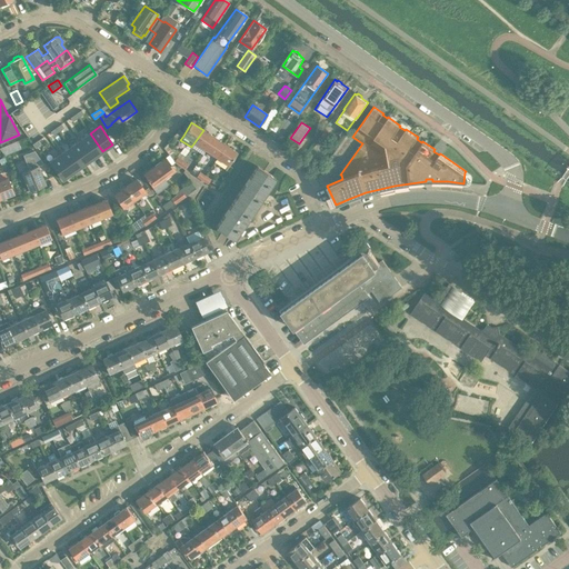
[(203,130),(195,142),(206,150),(213,138),(203,130)]
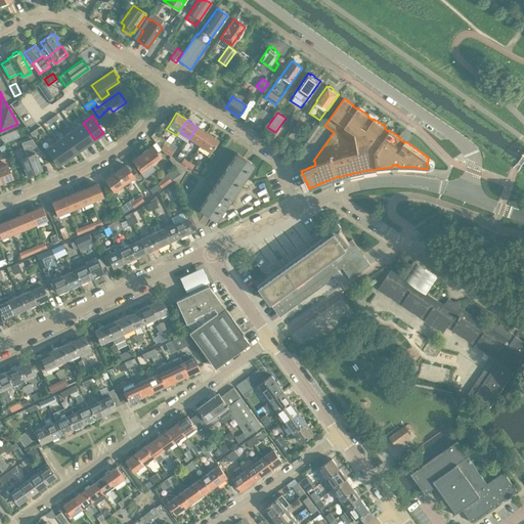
[(83,123),(74,129),(85,145),(94,139),(83,123)]
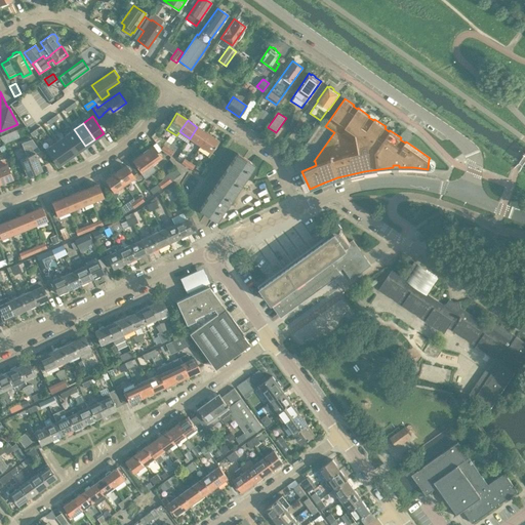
[(197,127),(190,138),(200,146),(207,133),(197,127)]
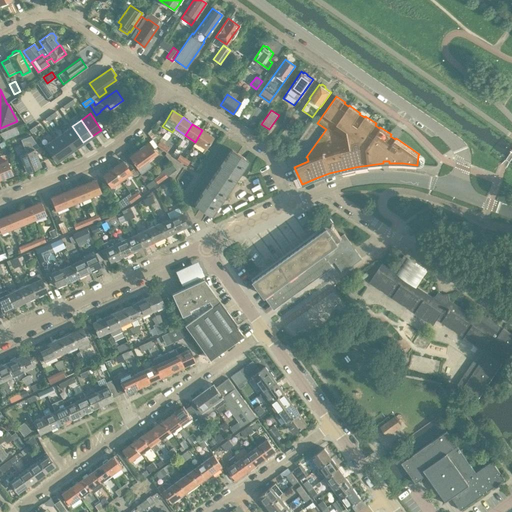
[(72,126),(63,132),(74,149),(83,142),(72,126)]
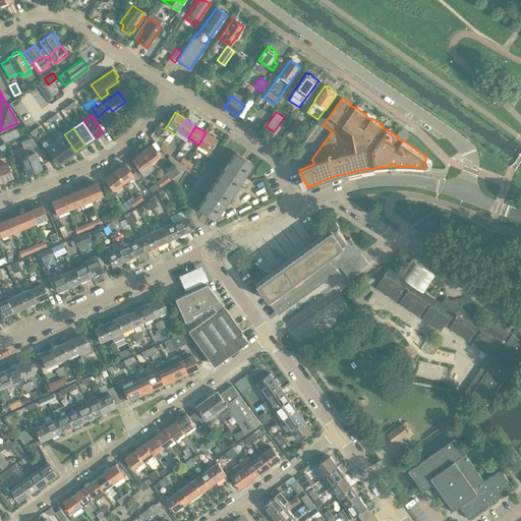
[(156,141),(160,138),(154,131),(150,134),(156,141)]
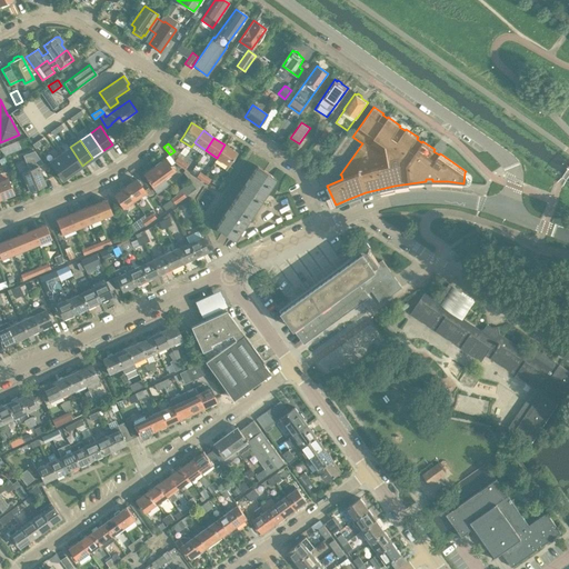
[(225,145),(217,158),(227,165),(228,166),(236,152),(225,145)]
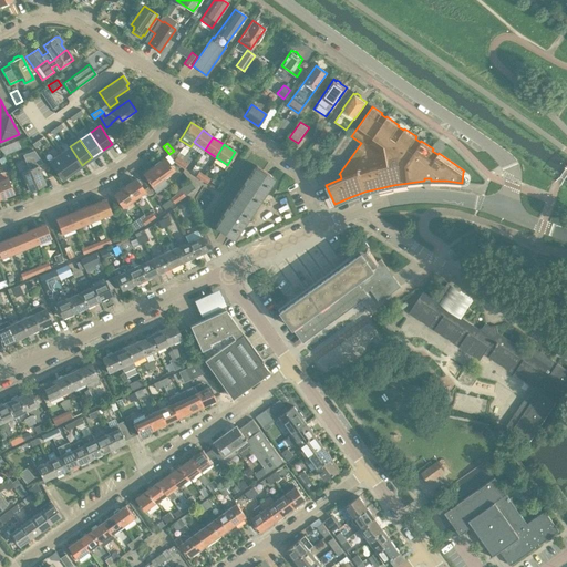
[(70,146),(60,154),(72,172),(82,165),(70,146)]
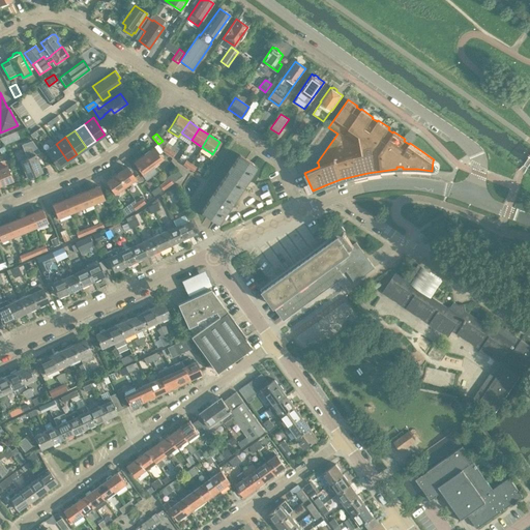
[(41,172),(35,154),(40,152),(32,141),(22,145),(27,158),(21,160),(27,177),(41,172)]
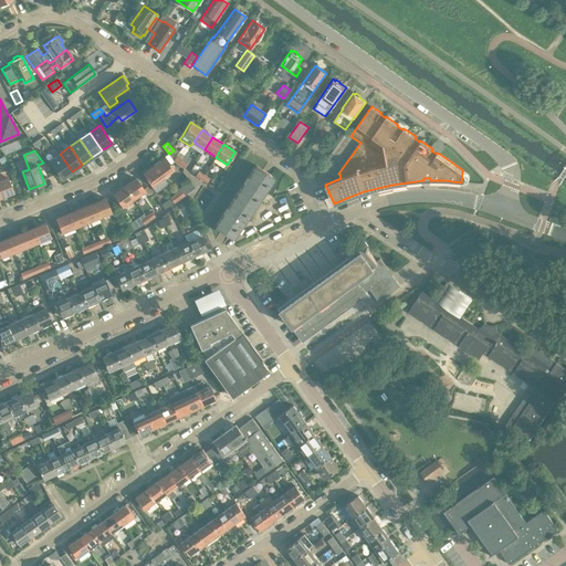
[(171,163),(173,161),(176,155),(178,157),(179,157),(174,150),(166,157),(171,163)]
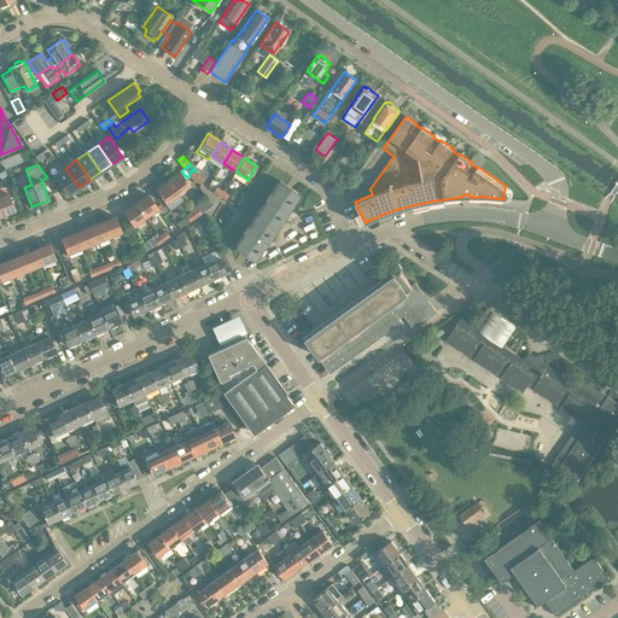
[(65,168),(54,175),(68,194),(79,187),(65,168)]
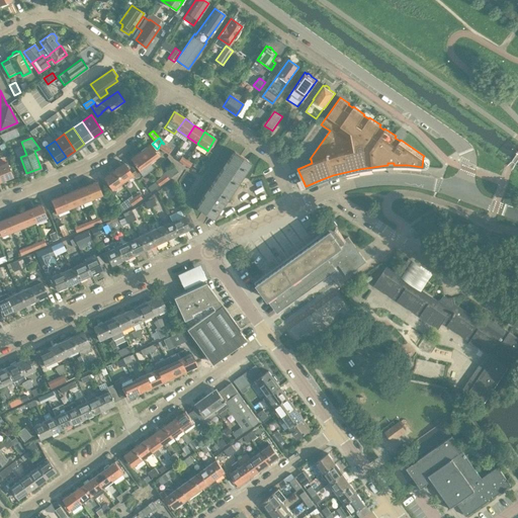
[(166,146),(163,144),(161,142),(158,148),(163,151),(166,146)]
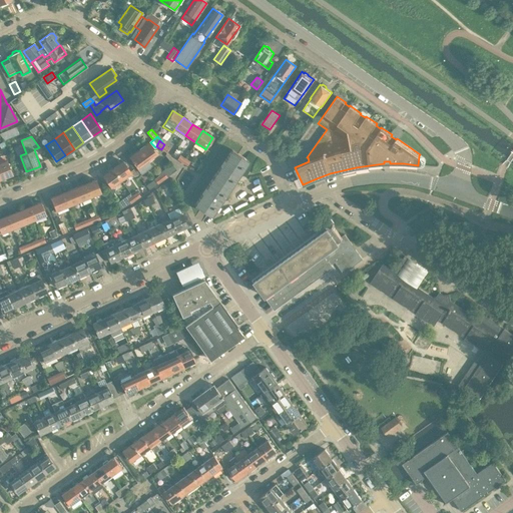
[(139,149),(147,160),(157,153),(148,142),(139,149)]
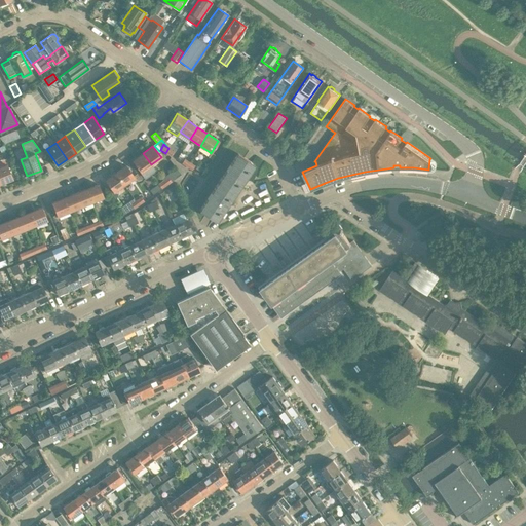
[(168,148),(165,153),(171,156),(174,151),(168,148)]
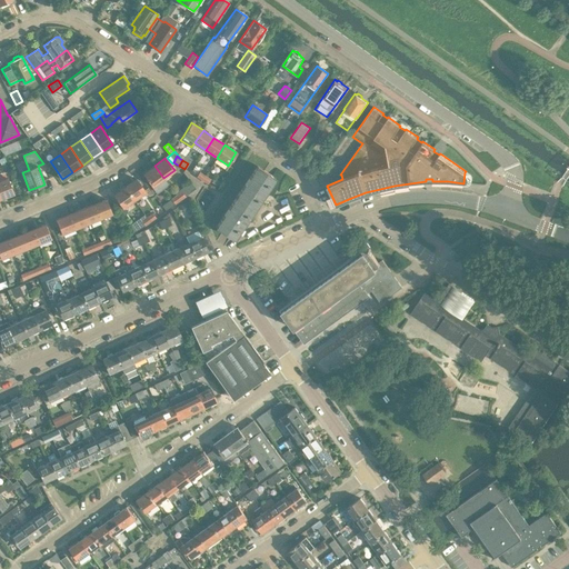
[(155,166),(143,173),(157,193),(169,185),(163,178),(155,166)]
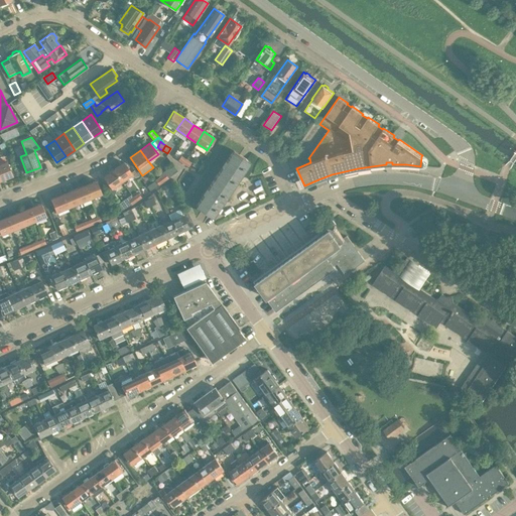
[(215,178),(230,188),(239,176),(241,178),(243,175),(240,173),(249,161),(246,159),(233,150),(215,178)]
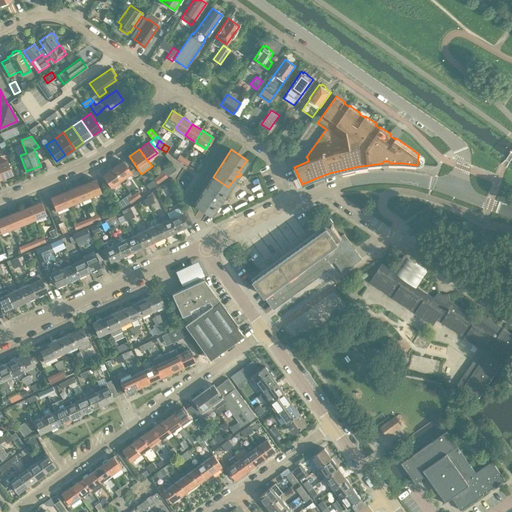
[(181,162),(185,157),(179,154),(176,159),(181,162)]
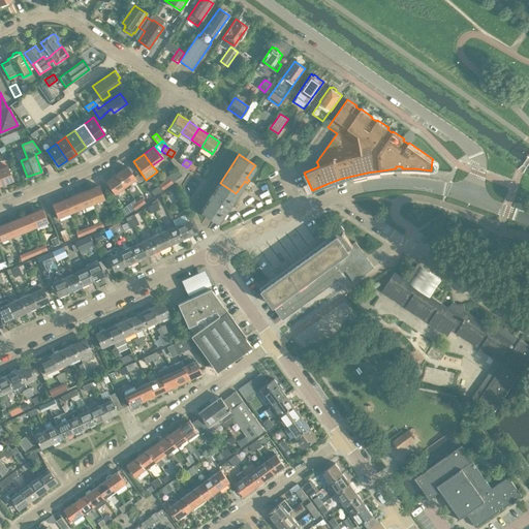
[(191,162),(187,167),(193,172),(196,165),(191,162)]
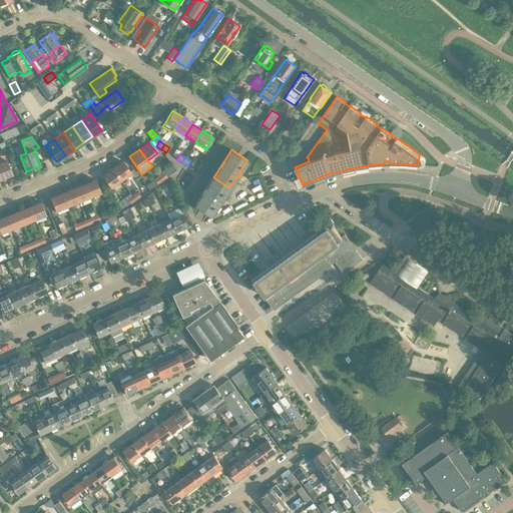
[(0,162),(0,176),(1,179),(12,174),(7,160),(0,162)]
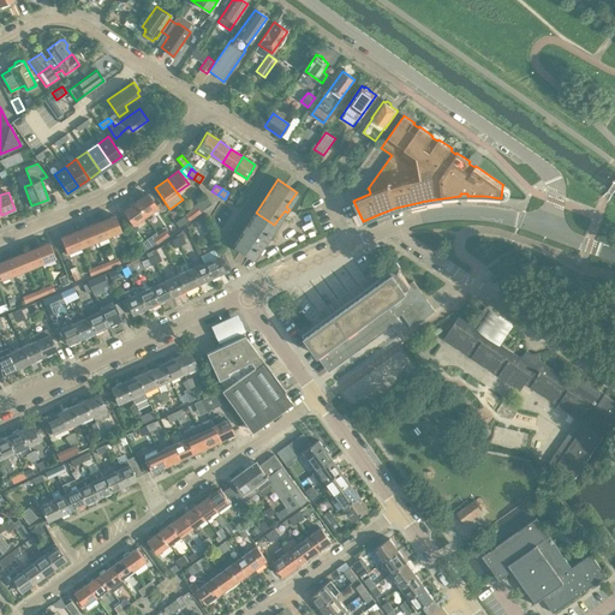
[(136,202),(145,215),(156,207),(147,193),(136,202)]
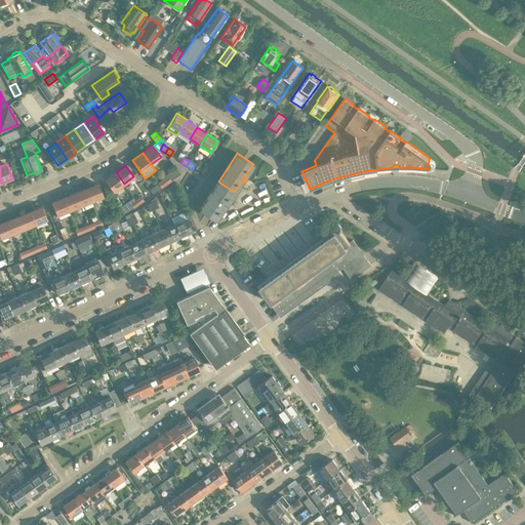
[(124,184),(116,172),(105,180),(113,192),(124,184)]
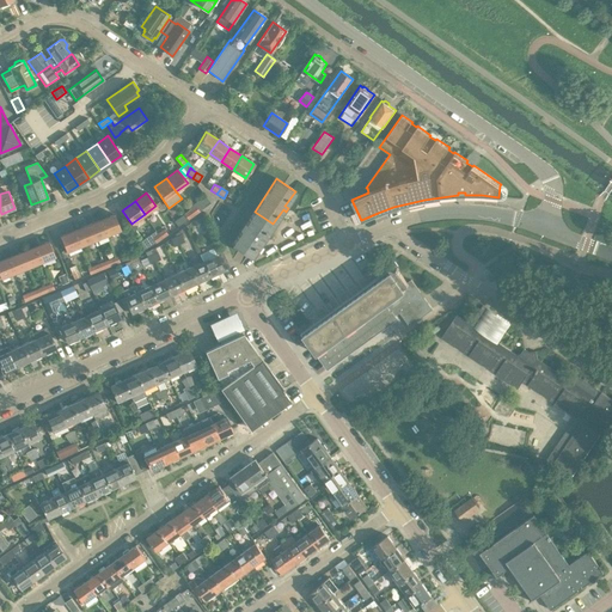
[(189,209),(194,215),(200,210),(195,204),(189,209)]
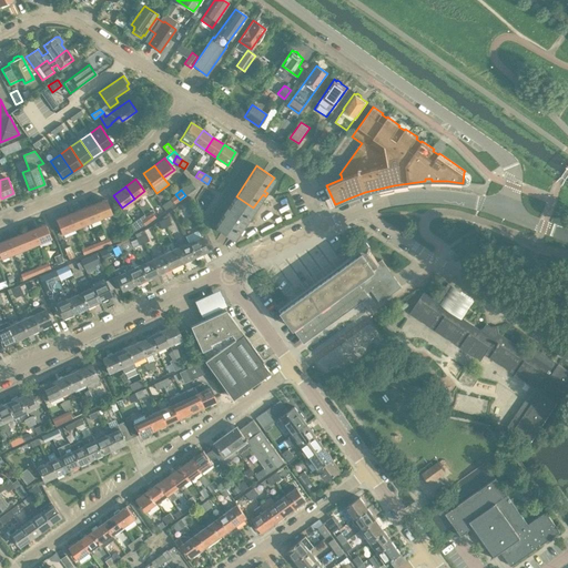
[(171,199),(174,204),(180,200),(175,194),(171,199)]
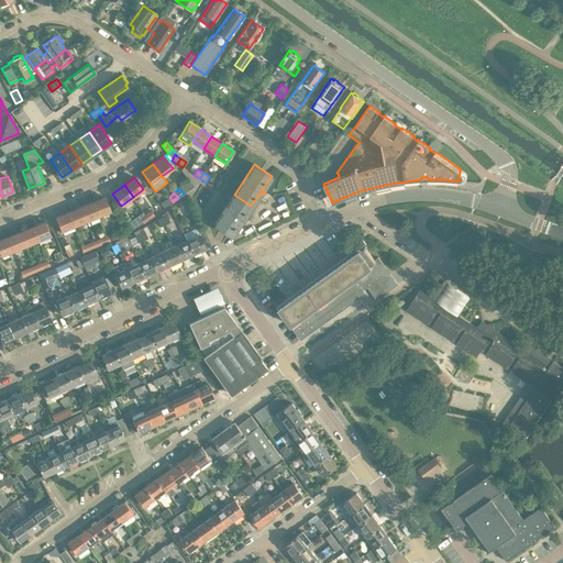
[(242,220),(251,206),(234,195),(213,224),(231,236),(240,222),(243,224),(244,221),(242,220)]
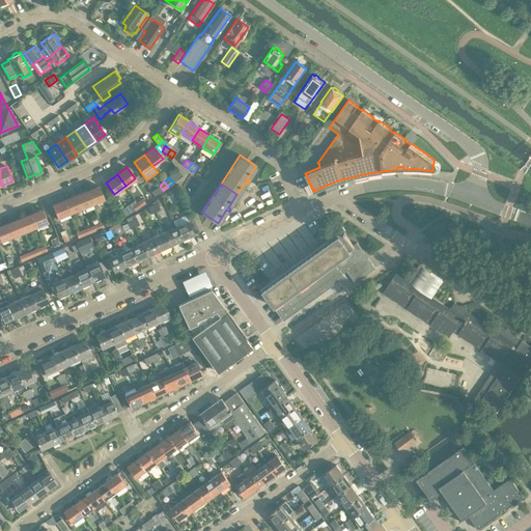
[(92,204),(105,199),(99,186),(87,191),(92,204)]
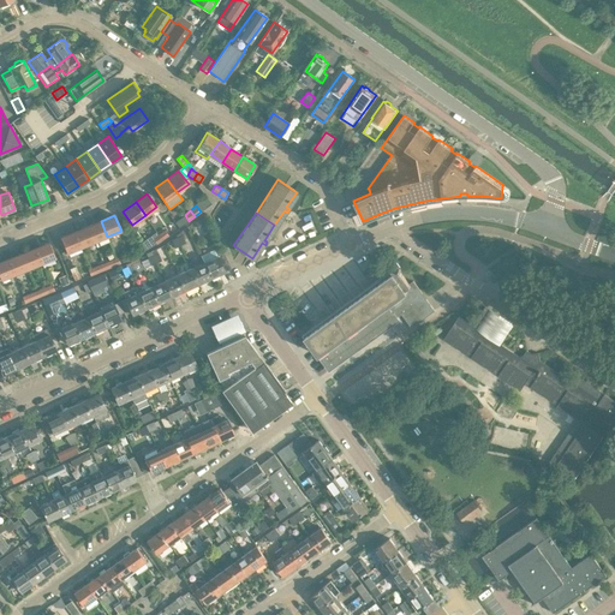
[(107,237),(101,221),(88,226),(94,242),(107,237)]
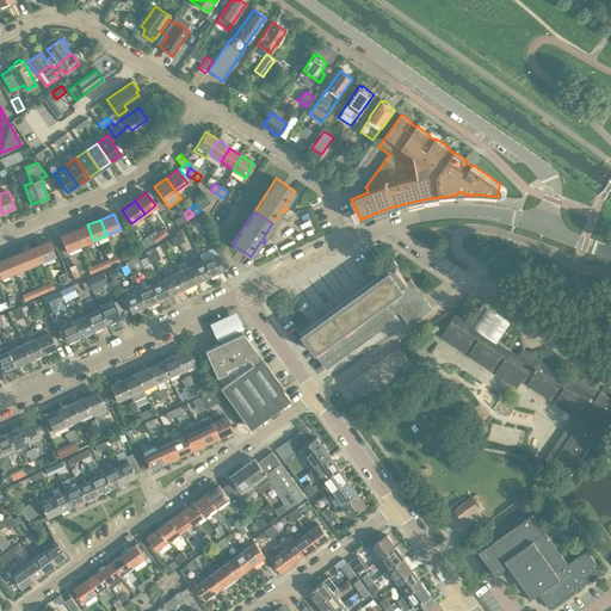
[(93,240),(87,224),(74,230),(80,246),(93,240)]
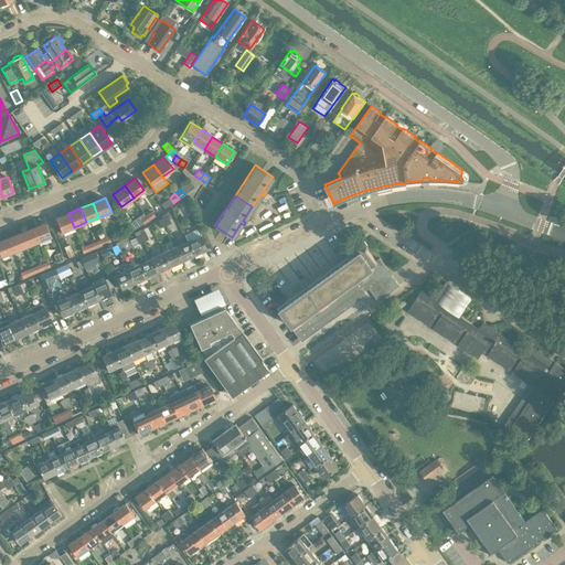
[(146,215),(150,221),(156,216),(151,211),(146,215)]
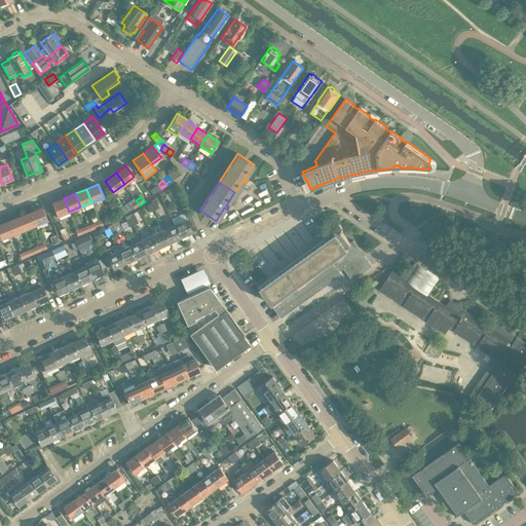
[(51,203),(57,217),(69,212),(64,198),(51,203)]
